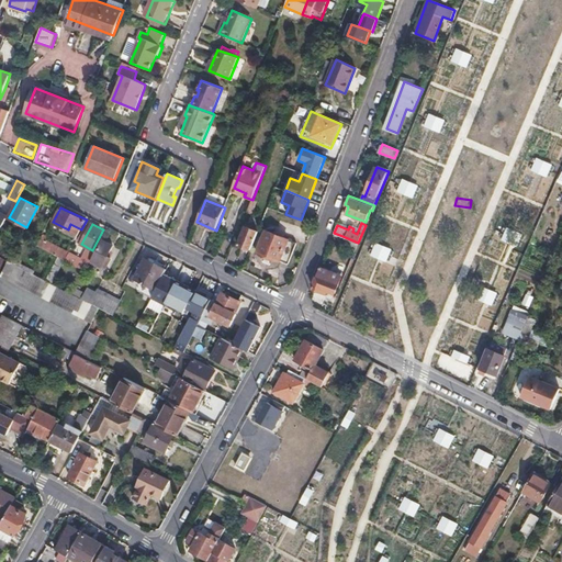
[(239,245),(250,250),(258,232),(246,227),(239,245)]
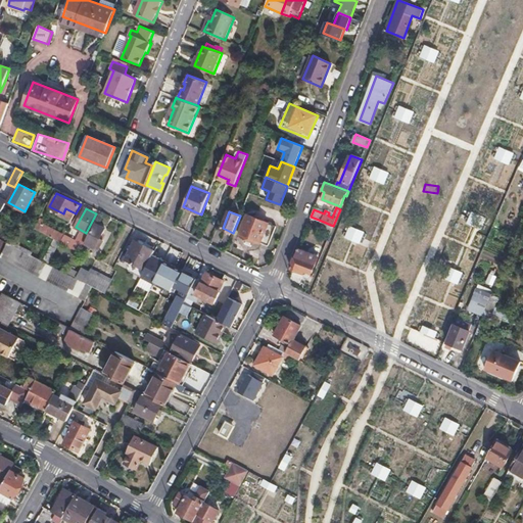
[(247,215),(240,234),(268,246),(276,227),(247,215)]
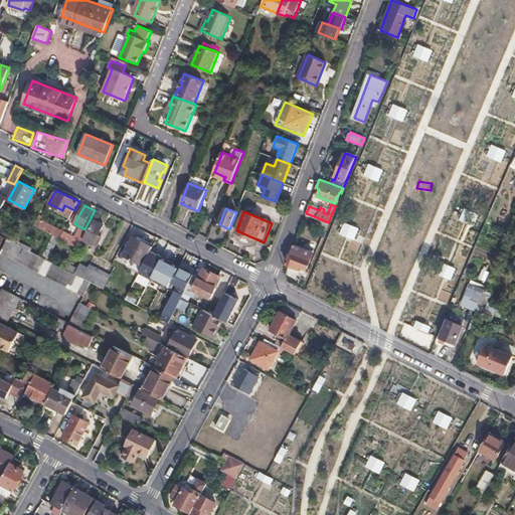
[(328,222),(314,216),(311,223),(325,229),(328,222)]
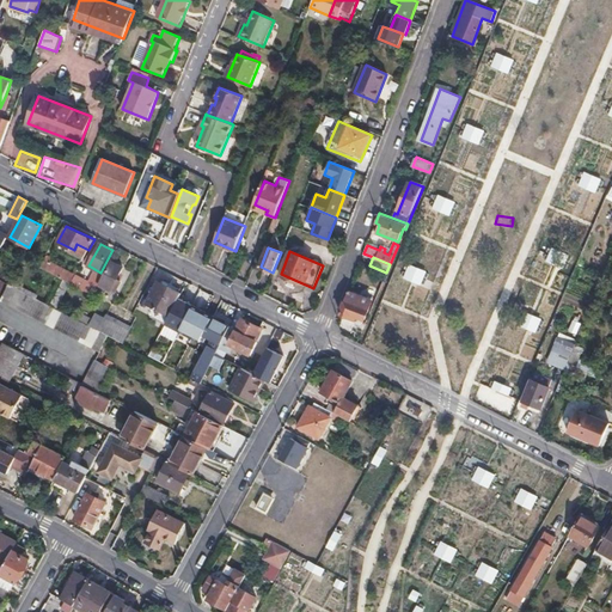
[(41,268),(63,279),(71,283),(75,275),(50,262),(49,263),(44,261),(41,268)]
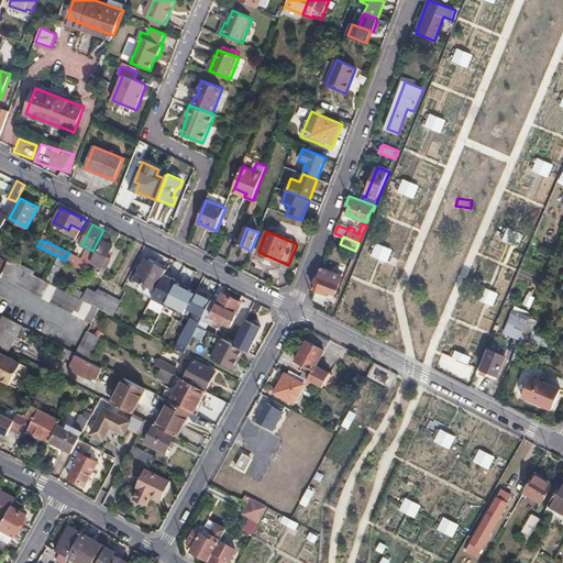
[(90,263),(87,271),(91,274),(96,265),(106,271),(111,260),(108,257),(113,246),(103,241),(91,264),(90,263)]
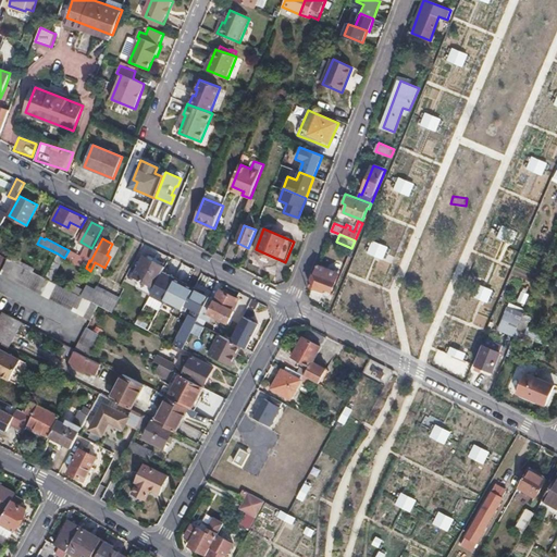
[(69,250),(64,258),(86,268),(89,260),(69,250)]
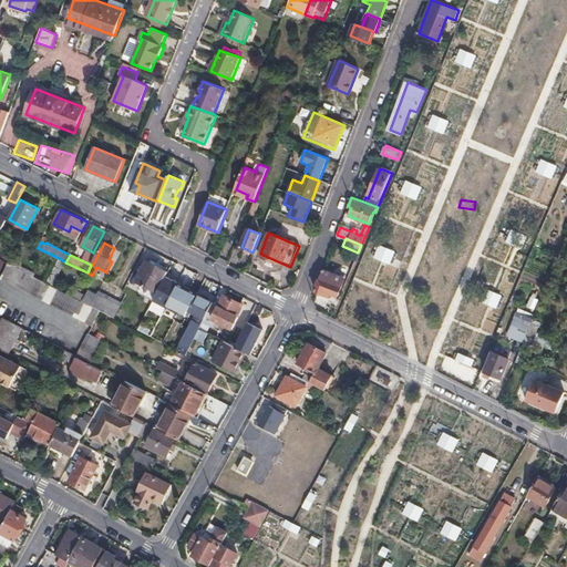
[(59,258),(47,282),(53,286),(65,263),(59,258)]
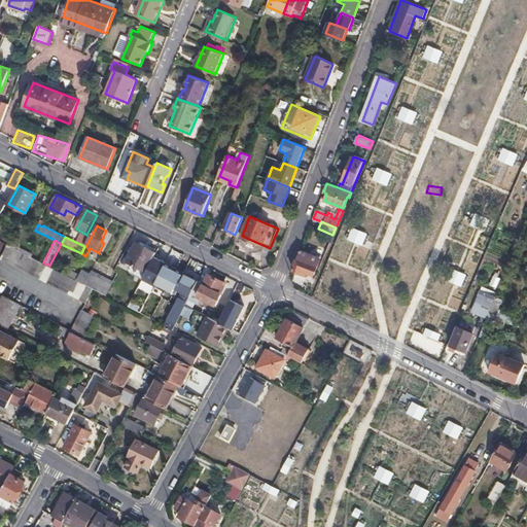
[(28,254),(9,244),(1,258),(62,289),(86,303),(94,288),(86,284),(78,280),(49,266),(43,262),(28,254)]
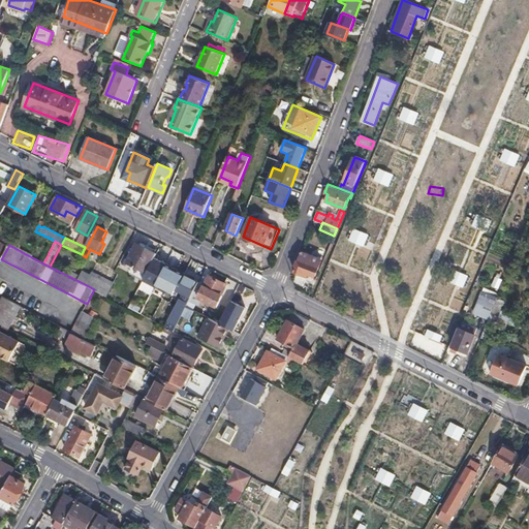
[(157,254),(137,245),(128,262),(147,272),(155,257),(157,254)]
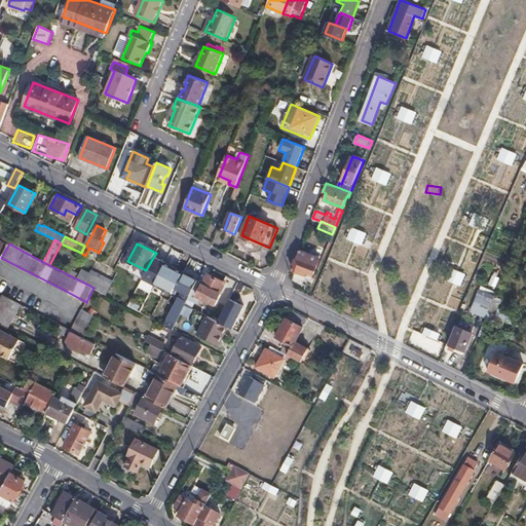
[(300,250),(293,268),(301,271),(302,269),(313,273),(317,263),(320,264),(322,259),(300,250)]
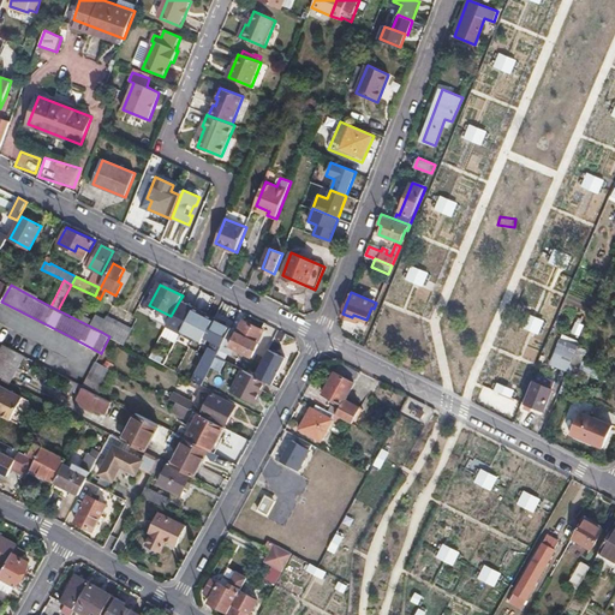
[(195,308),(180,299),(171,316),(167,326),(181,333),(192,311),(195,308)]
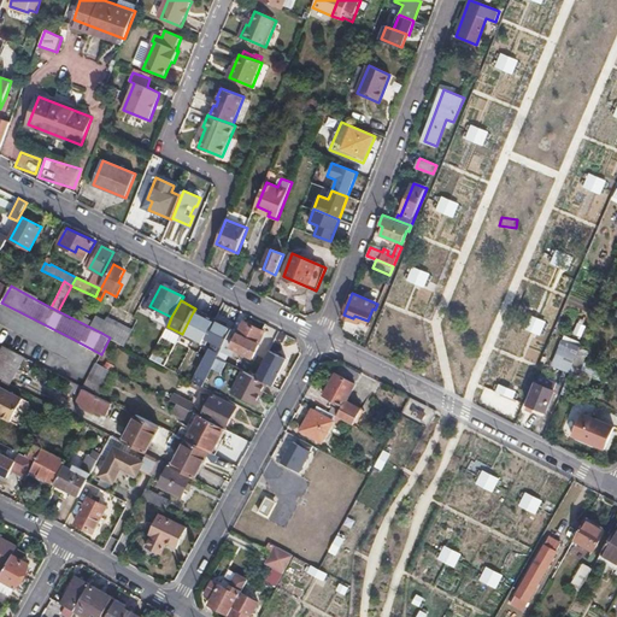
[(216,319),(195,309),(193,312),(182,334),(203,345),(206,338),(215,319),(216,319)]
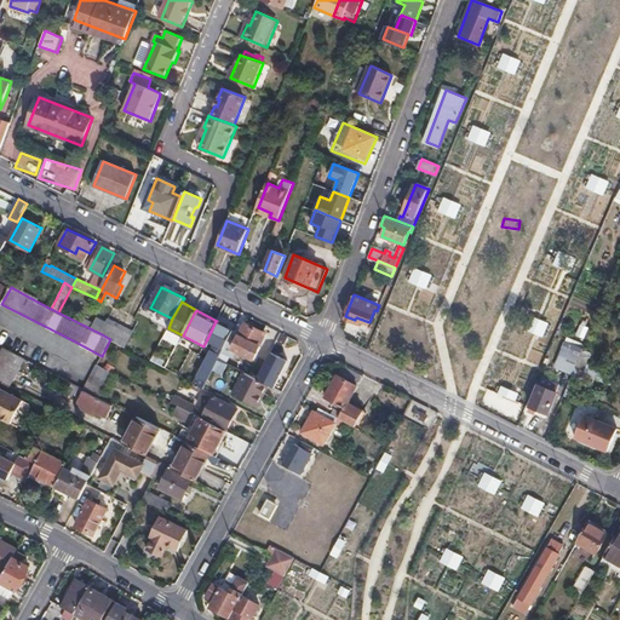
[(92,329),(102,334),(108,322),(98,319),(92,329)]
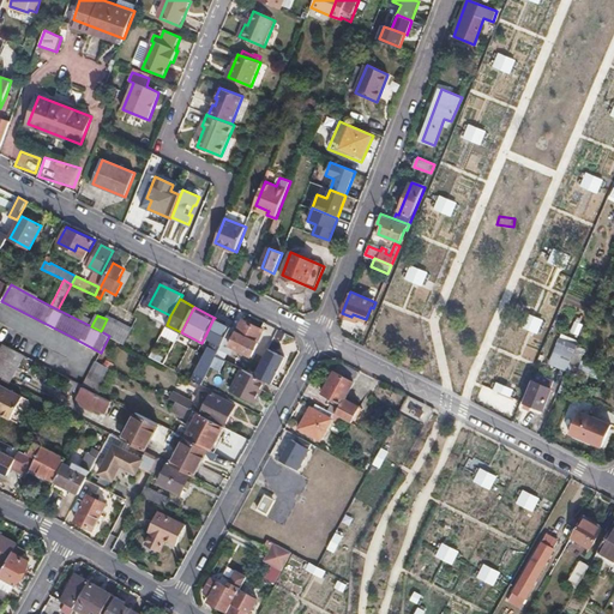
[(101,331),(109,336),(125,344),(132,329),(108,315),(107,319),(101,331)]
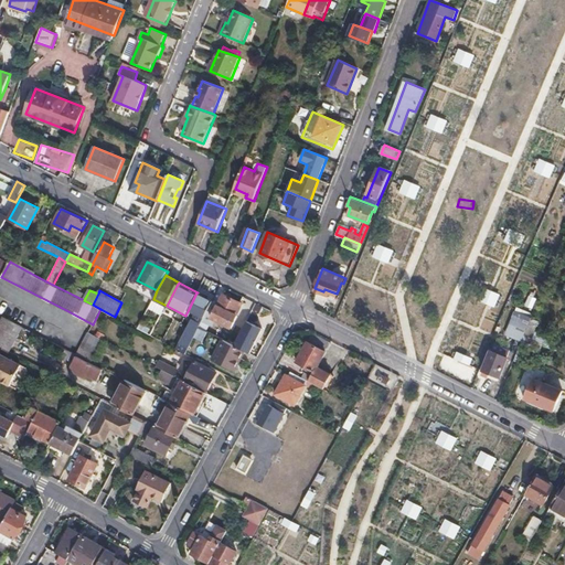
[(196,313),(178,349),(187,353),(191,343),(194,338),(200,328),(212,302),(213,301),(196,292),(189,309),(196,313)]
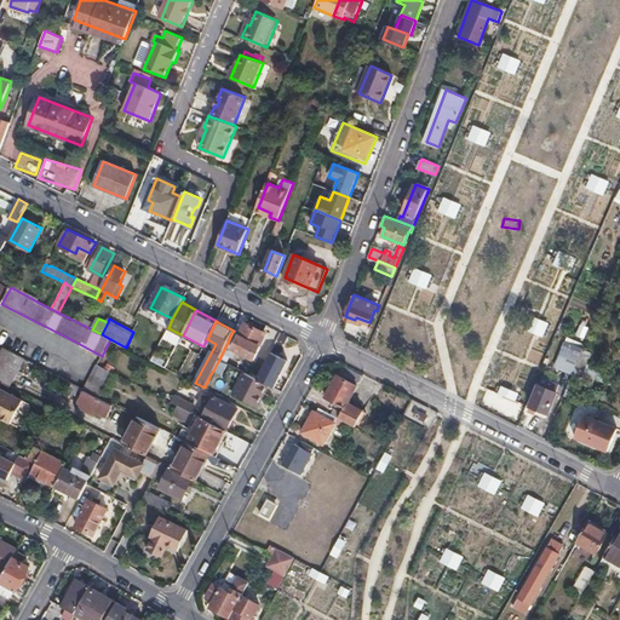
[(239,336),(233,332),(219,360),(227,363),(234,349),(253,359),(267,333),(245,323),(239,336)]
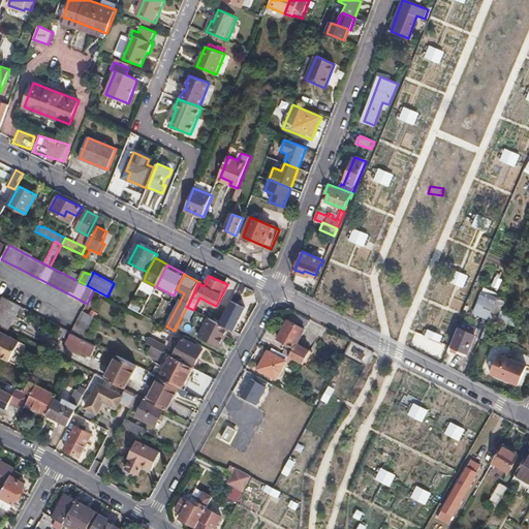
[(492,286),(499,289),(502,280),(496,277),(492,286)]
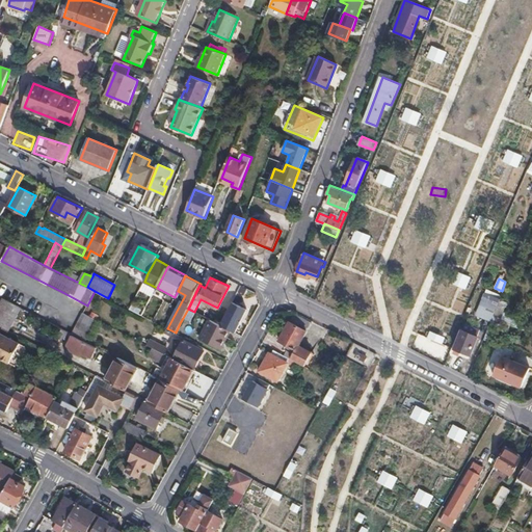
[(478,315),(491,320),(501,297),(488,292),(478,315)]
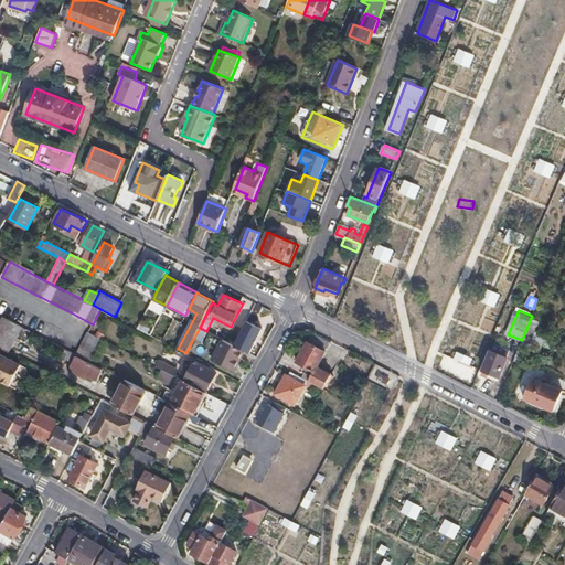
[(0,322),(0,345),(10,352),(23,327),(3,317),(0,322)]
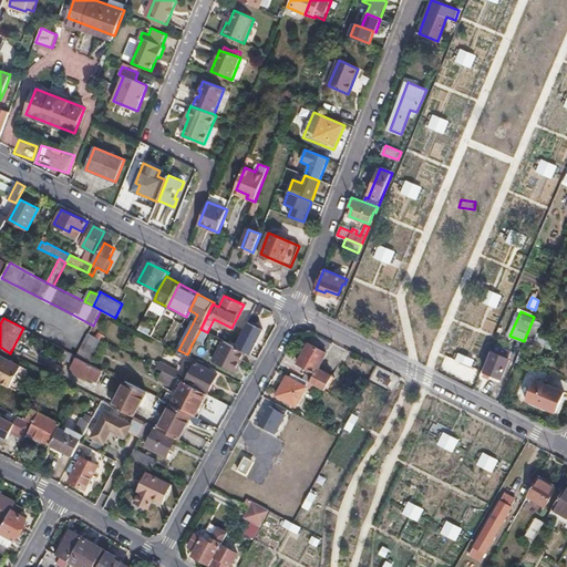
[(264,329),(248,321),(235,347),(246,352),(251,354),(264,329)]
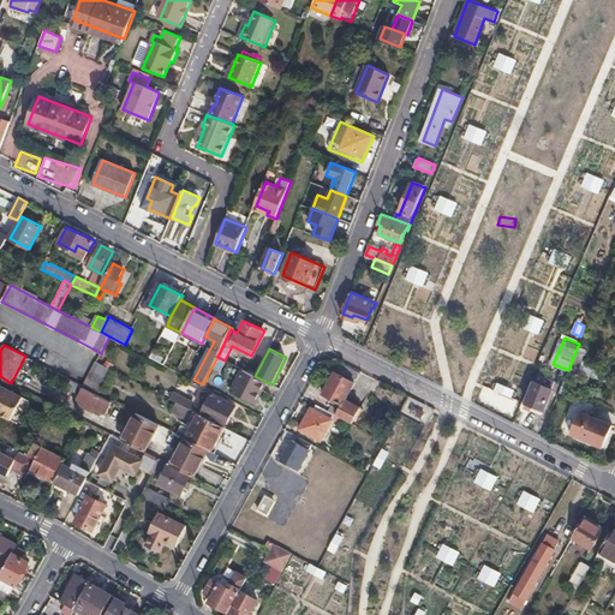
[(218,357),(212,368),(220,372),(226,362),(225,360),(218,357)]
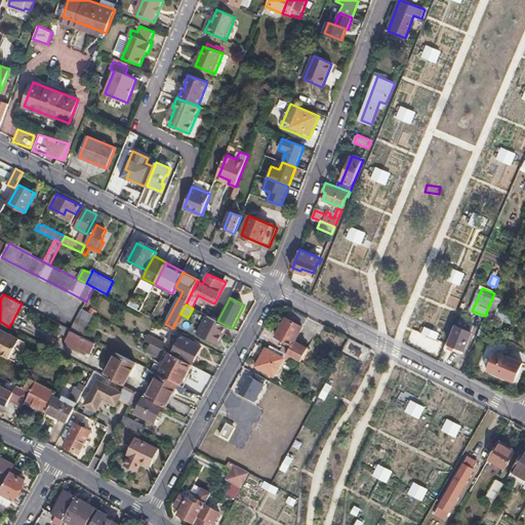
[(83,309),(72,329),(85,336),(96,316),(83,309)]
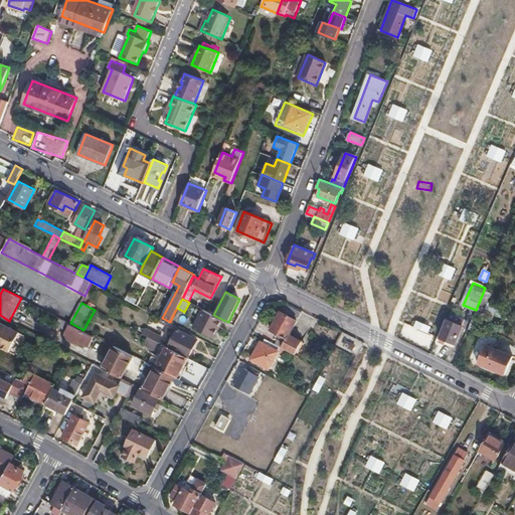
[(302,311),(286,303),(281,312),(297,321),(302,311)]
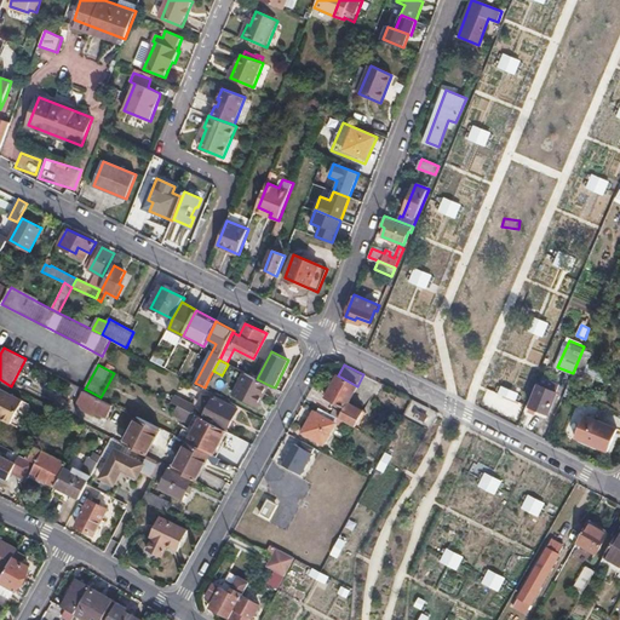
[(258,407),(269,385),(257,379),(246,374),(235,396),(258,407)]
